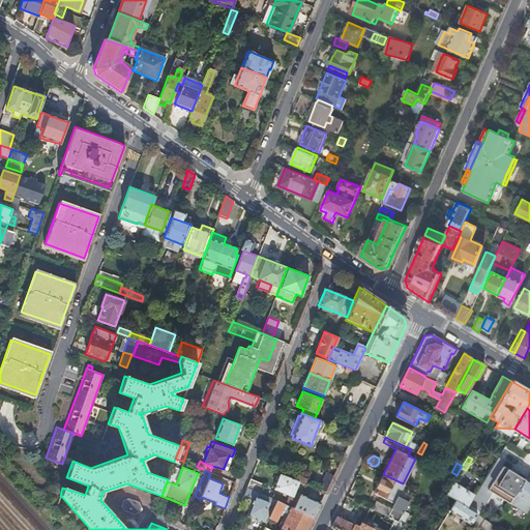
[(473,496),(487,474),(480,471),(468,492),(473,496)]
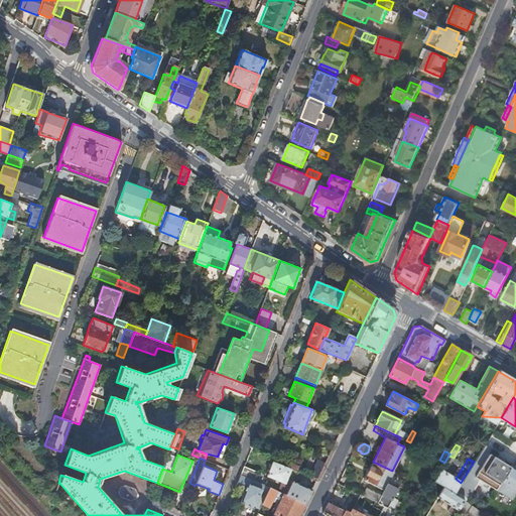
[(317,478),(325,463),(318,460),(310,475),(317,478)]
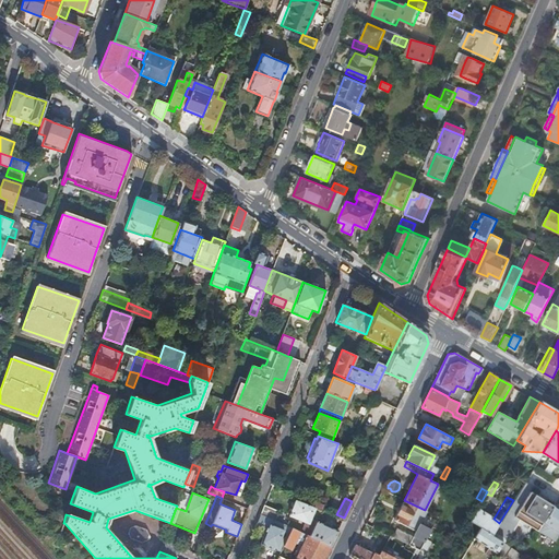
[(307,523),(313,508),(294,500),(288,515),(307,523)]
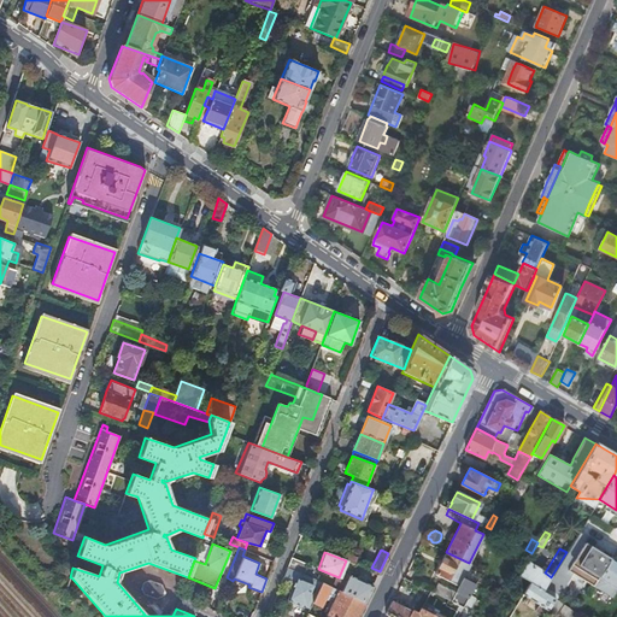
[(471,564),(469,563),(446,552),(435,574),(460,586),(464,579),(471,564)]
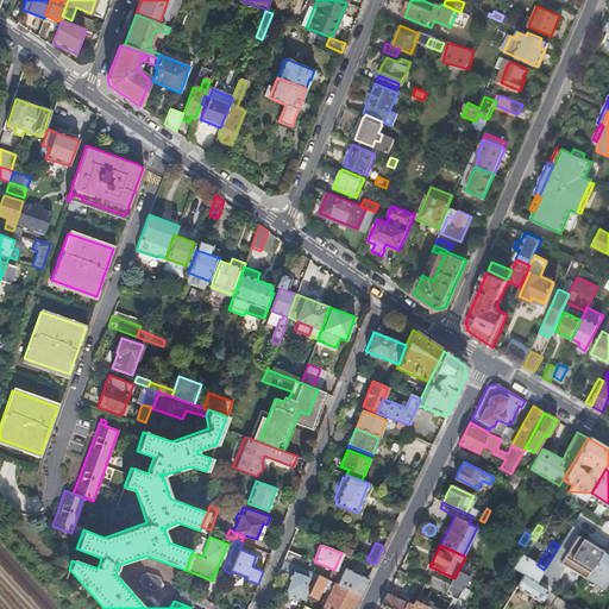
[(351,553),(352,550),(344,546),(341,553),(349,557),(351,553)]
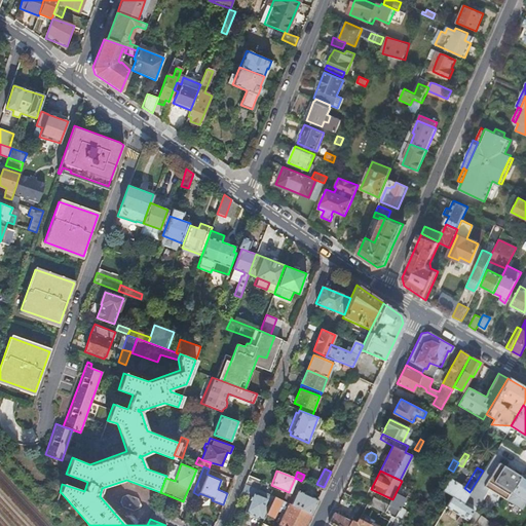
[(248,475),(245,484),(258,490),(261,481),(248,475)]
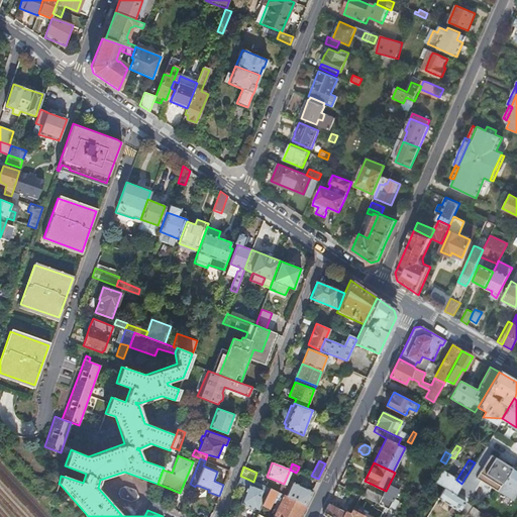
[(516,489),(516,472),(511,468),(502,484),(498,490),(512,499),(515,492),(516,489)]
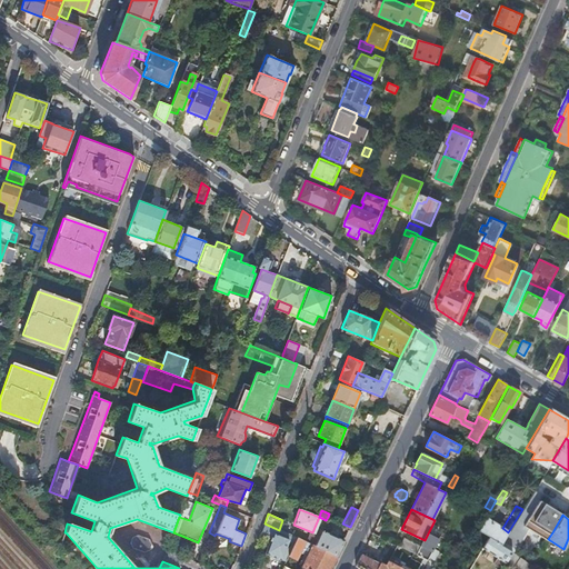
[(501,545),(508,532),(502,528),(486,518),(478,530),(489,537),(501,545)]
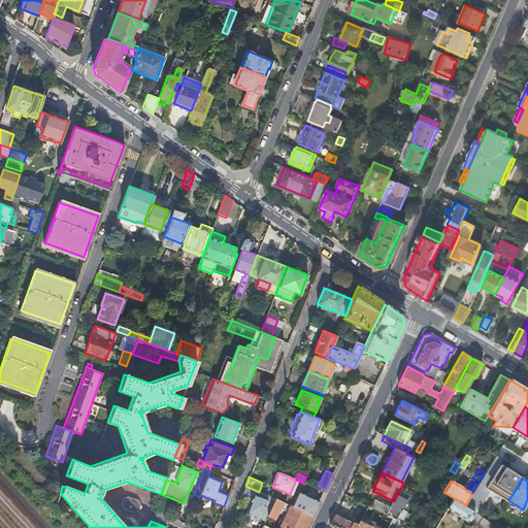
[(259,492),(245,486),(241,495),(251,499),(245,514),(260,520),(260,519),(264,521),(270,508),(271,505),(266,503),(267,500),(268,496),(259,492)]
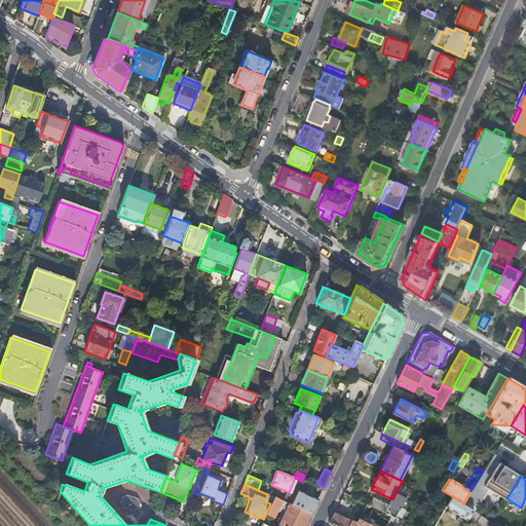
[(310,513),(317,499),(311,496),(312,493),(310,491),(307,490),(305,490),(304,493),(297,490),(291,503),(310,513)]
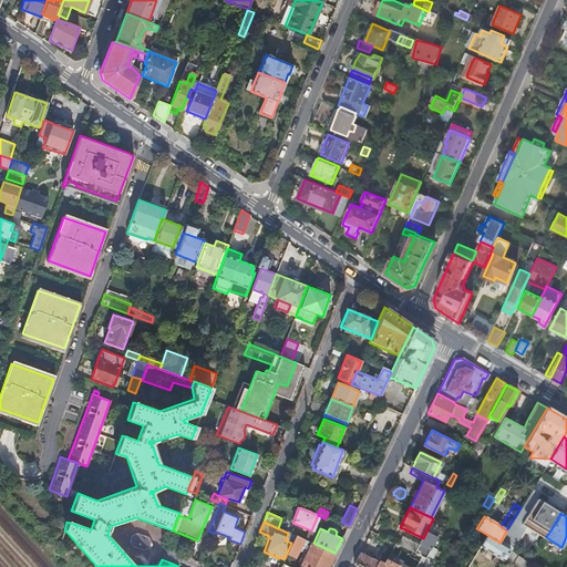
[(147,537),(136,533),(132,535),(130,542),(132,546),(143,550),(148,548),(151,542),(147,537)]
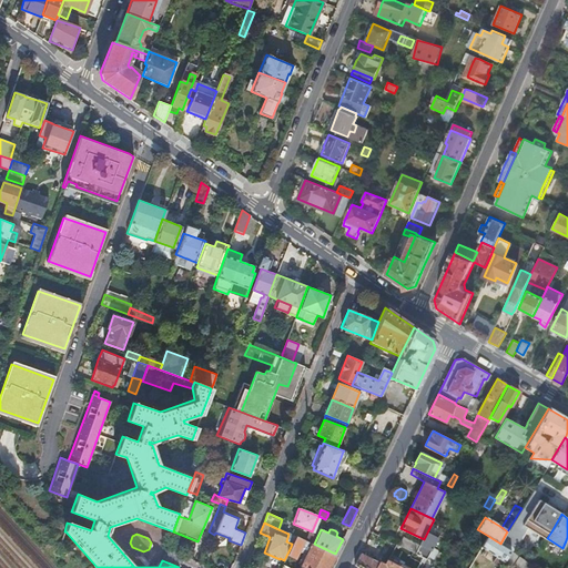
[(307,567),(328,567),(335,554),(314,544),(314,545),(295,536),(292,544),(291,547),(298,550),(307,555),(302,565),(307,567)]
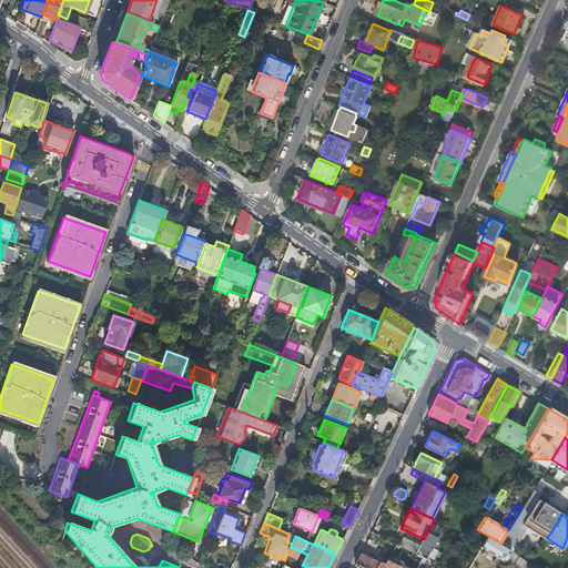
[(500,544),(488,536),(482,547),(505,560),(510,550),(500,544)]
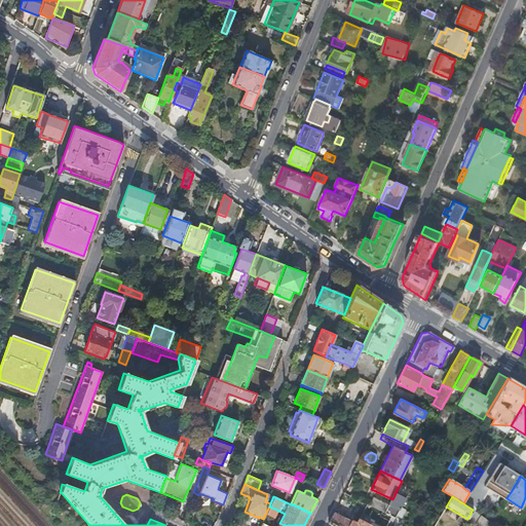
[(385,513),(390,503),(389,503),(388,504),(374,497),(370,504),(385,513)]
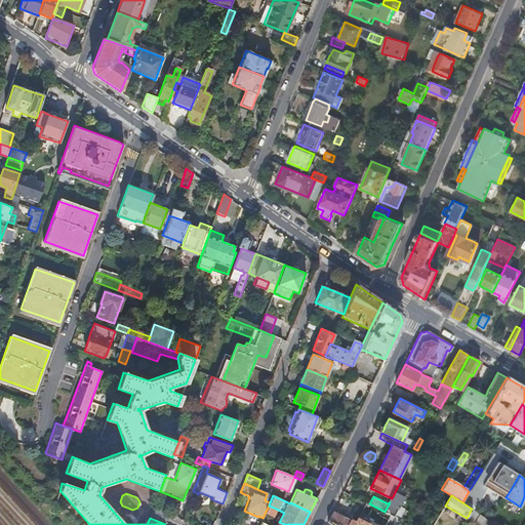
[(395,516),(399,508),(390,502),(385,512),(395,516)]
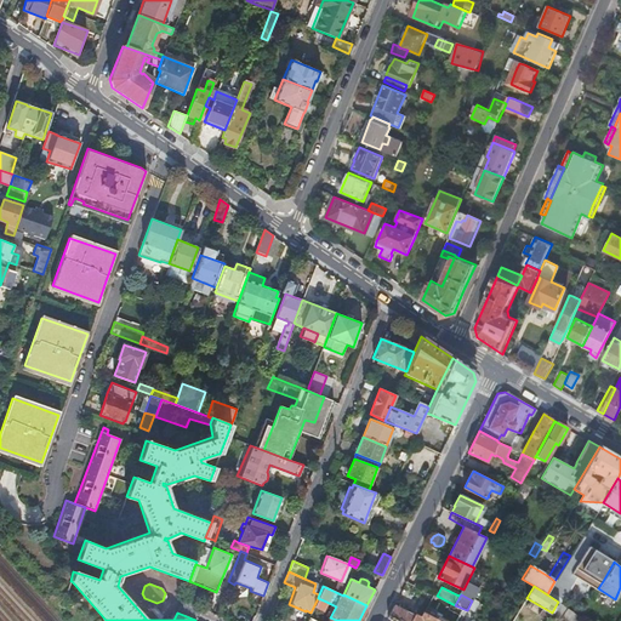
[(577,620),(581,616),(558,602),(552,613),(567,620),(577,620)]
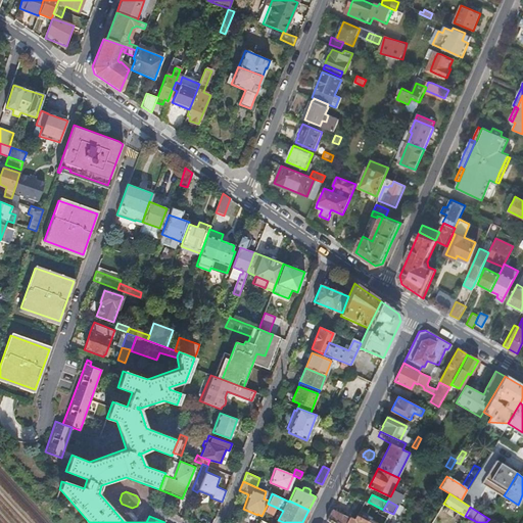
[(336,522),(368,522),(357,517),(354,520),(332,509),(328,518),(336,522)]
